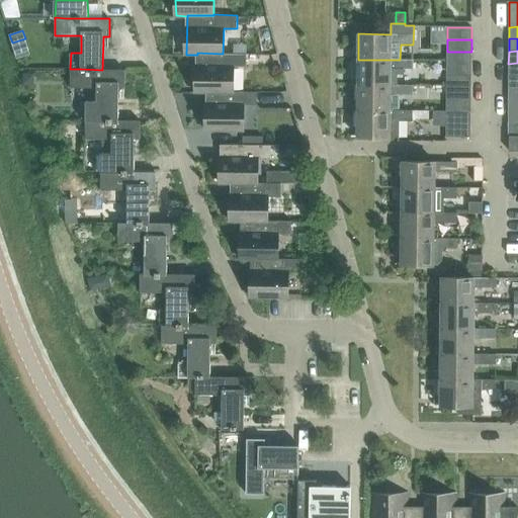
[(447,52),(446,63),(471,64),(471,52),(447,52)]
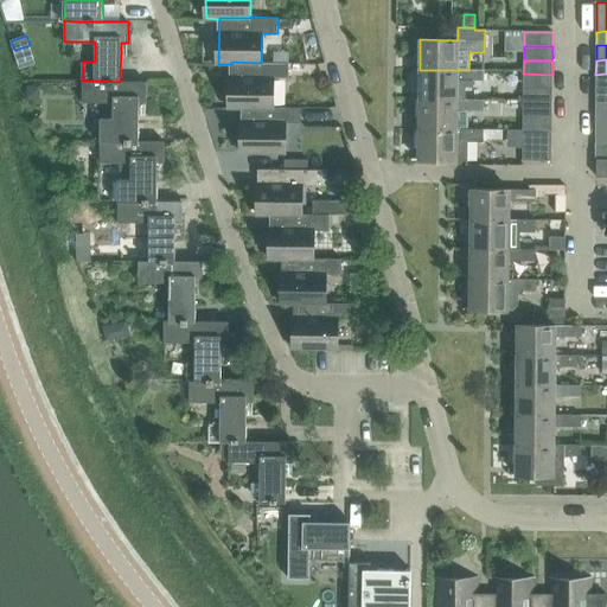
[(289,63),(261,63),(231,62),(231,64),(230,109),(243,109),(243,107),(274,108),(274,107),(274,77),(289,78),(289,63)]
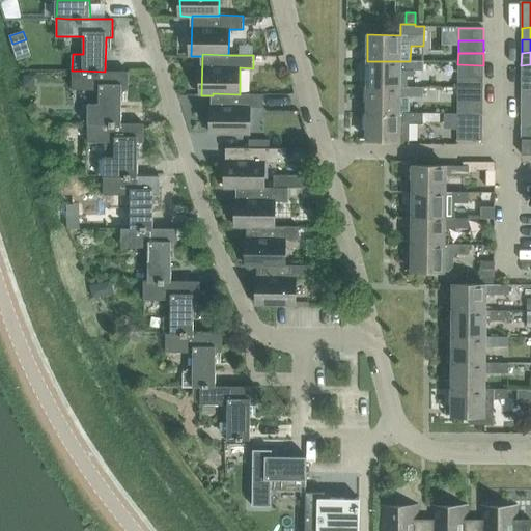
[(367,61),(367,87),(399,87),(407,87),(407,77),(414,77),(414,72),(423,72),(423,62),(410,61),(367,61)]
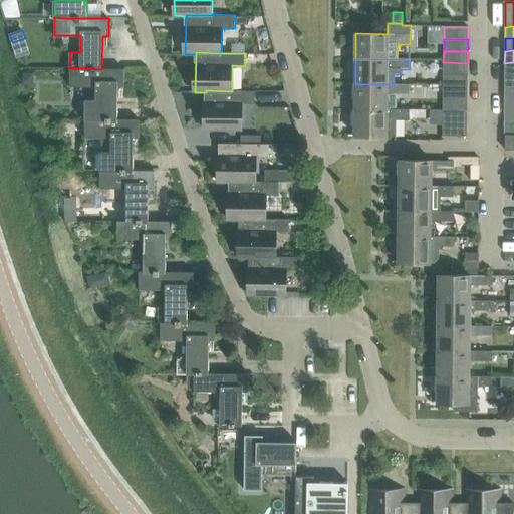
[(443,75),(467,75),(468,63),(443,62),(443,75)]
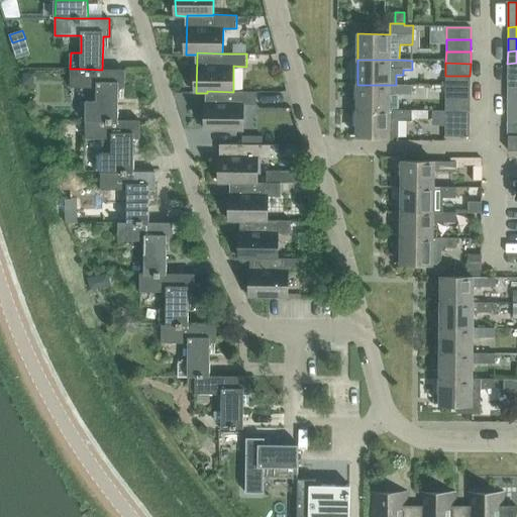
[(516,63),(507,64),(507,76),(516,75),(516,63)]
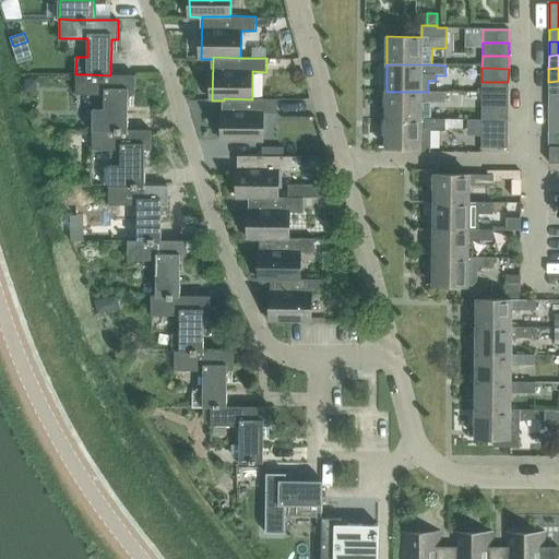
[(93,130),(104,130),(128,131),(128,95),(135,95),(135,75),(110,75),(87,74),(75,74),(75,94),(105,94),(105,108),(93,108),(93,130)]
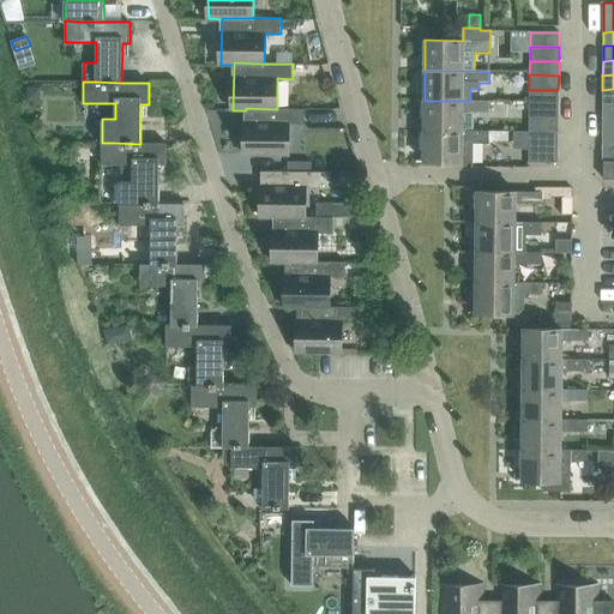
[(28,98),(29,98),(40,98),(40,88),(28,88),(28,95),(28,98)]
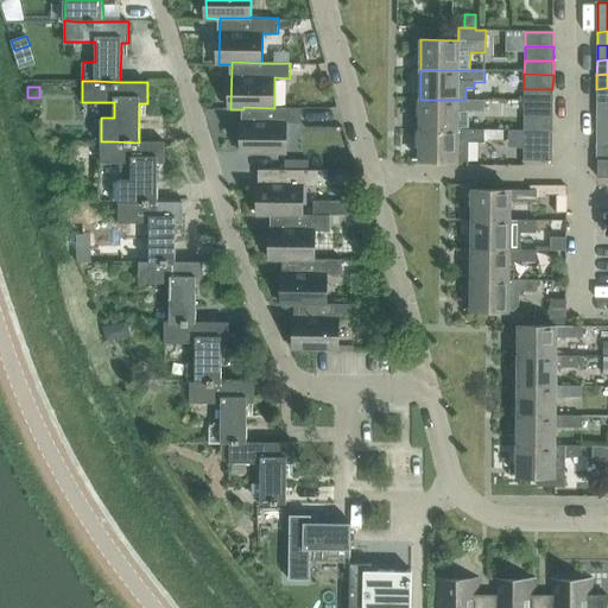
[(607,88),(596,89),(596,103),(607,102),(607,88)]
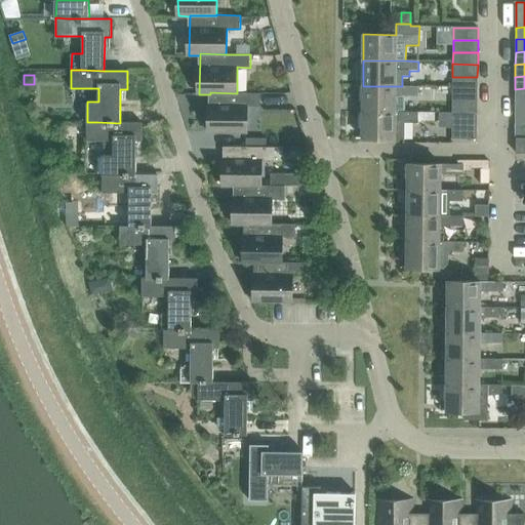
[(452,77),(452,89),(477,89),(477,77),(452,77)]
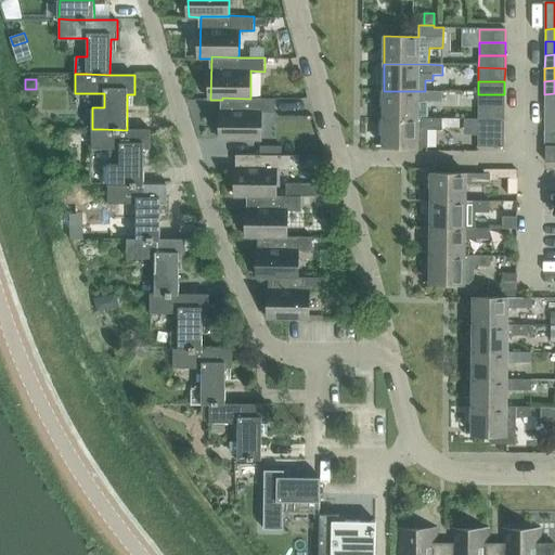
[(383,118),(417,118),(428,118),(428,102),(442,102),(442,92),(425,91),(417,91),(384,91),(383,118)]
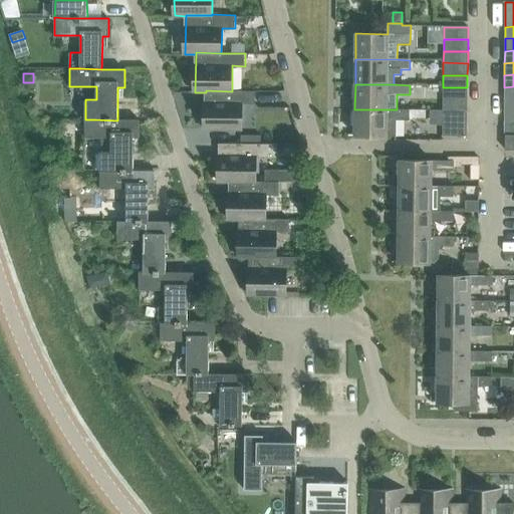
[(513,86),(504,87),(504,99),(513,99),(513,86)]
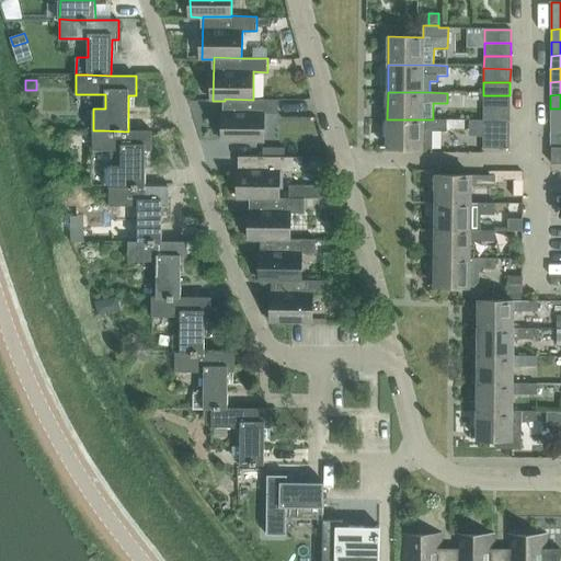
[(483,109),(510,109),(510,95),(483,95),(483,109)]
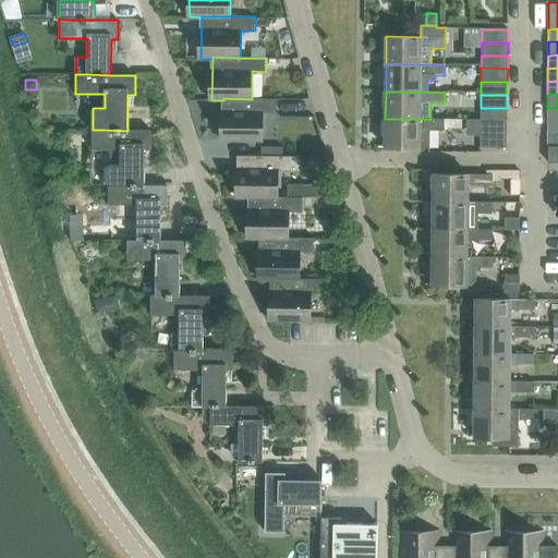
[(277,112),(278,99),(252,98),(252,99),(223,98),(223,100),(222,141),(264,142),(265,112),(277,112)]
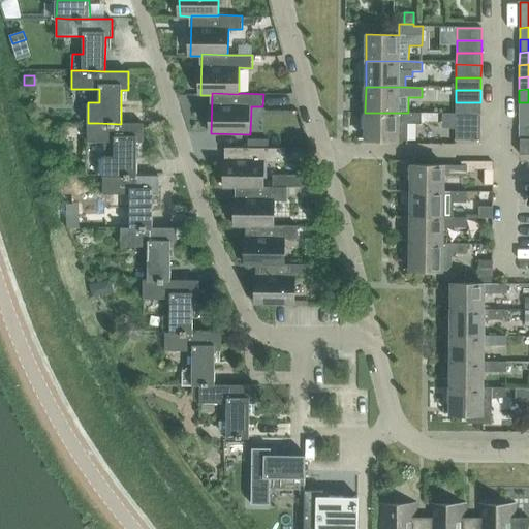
[(456,102),(456,115),(480,115),(480,102),(456,102)]
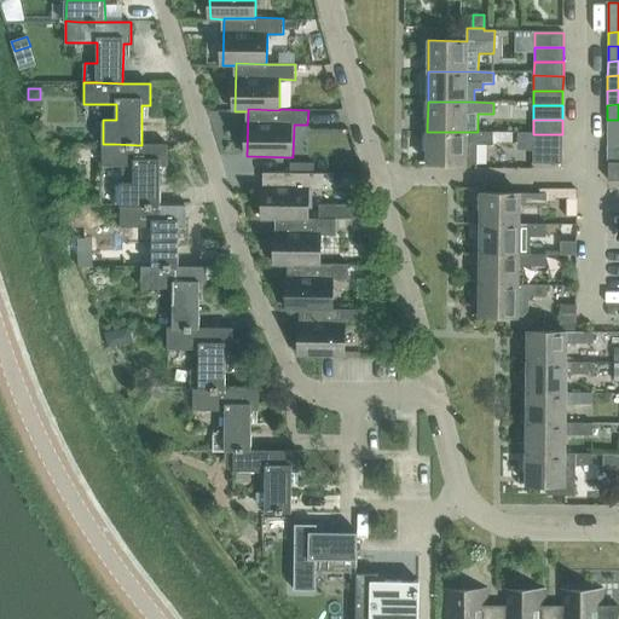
[(618,120),(607,120),(607,133),(618,132),(618,120)]
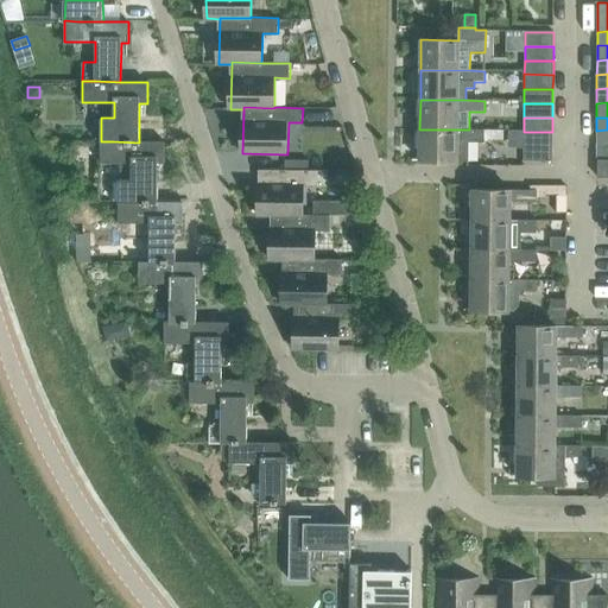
[(485,131),(469,130),(457,130),(419,130),(419,162),(468,162),(468,141),(483,141),(483,140),(485,131)]
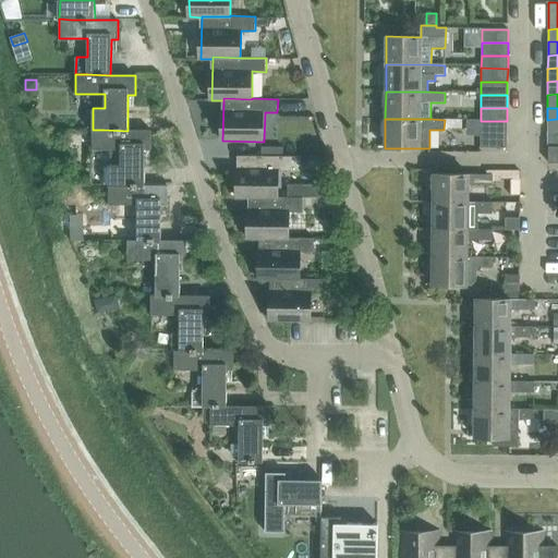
[(557,119),(547,120),(547,133),(557,133),(557,119)]
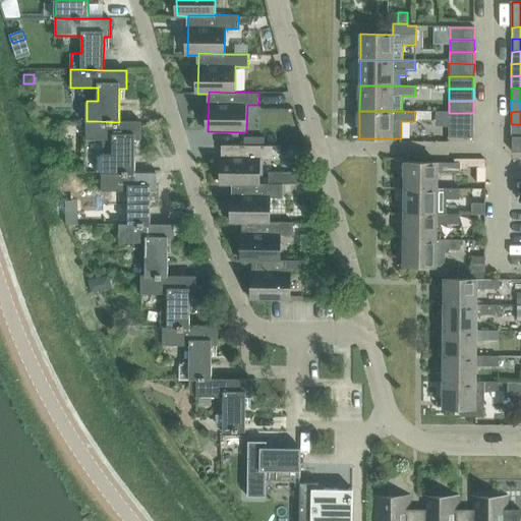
[(415,112),(414,120),(431,120),(431,112),(415,112)]
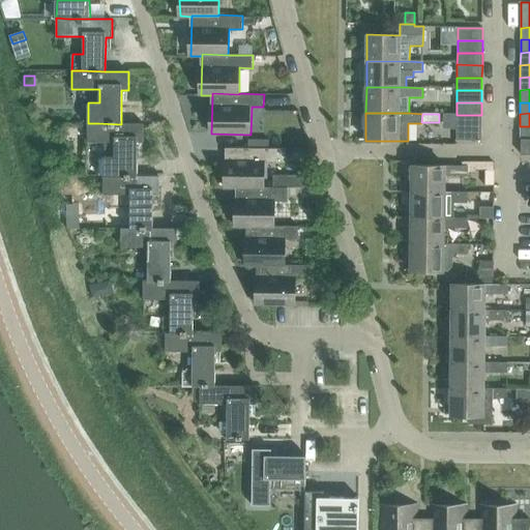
[(457,127),(481,127),(481,115),(457,115),(457,127)]
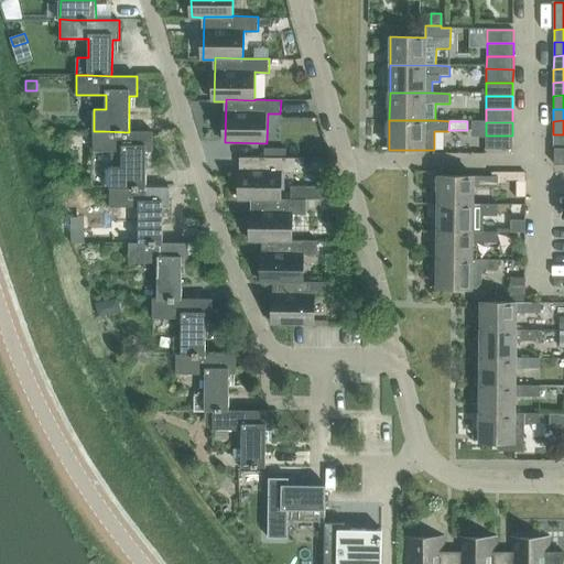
[(122,186),(122,187),(145,187),(147,152),(153,152),(153,132),(129,132),(105,131),(94,131),(94,151),(122,151),(122,166),(110,166),(110,186),(111,186),(122,186)]
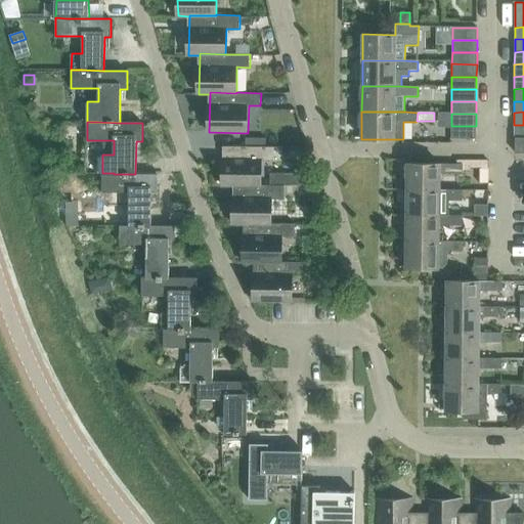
[(514,138),(516,138),(523,137),(523,125),(514,125),(514,138)]
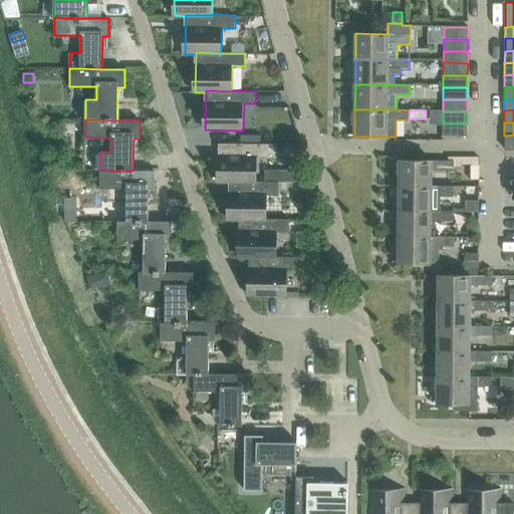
[(443,123),(443,136),(467,137),(467,123),(443,123)]
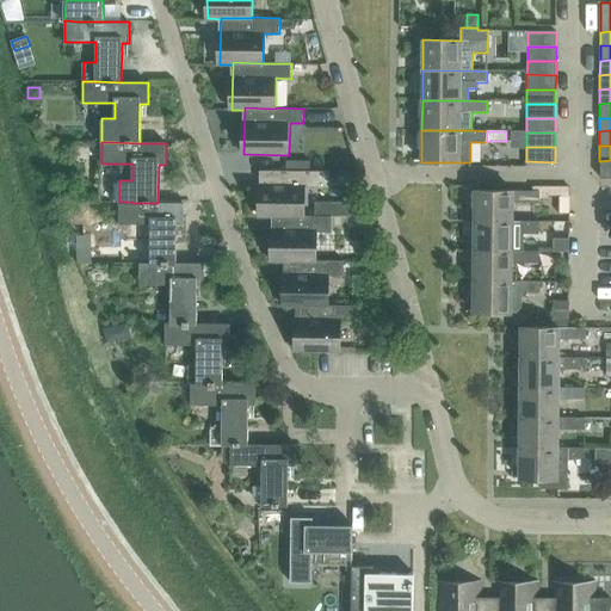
[(610,160),(602,161),(600,179),(610,178),(610,160)]
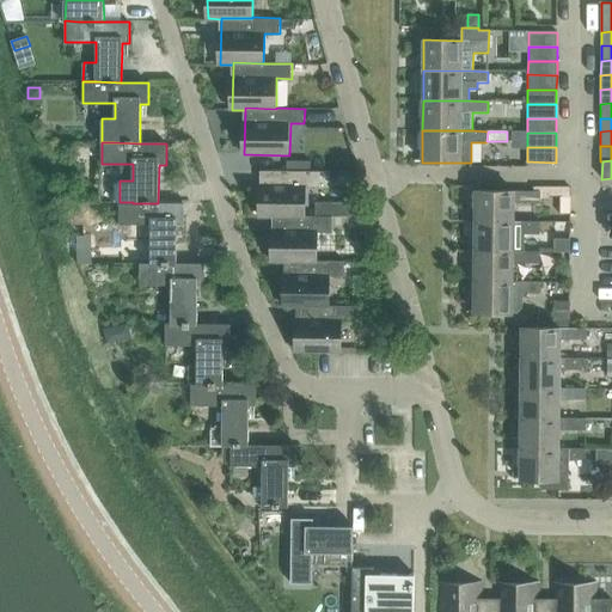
[(261,218),(274,218),(274,216),(304,218),(304,216),(305,188),(320,189),(320,172),(262,171),(261,218)]
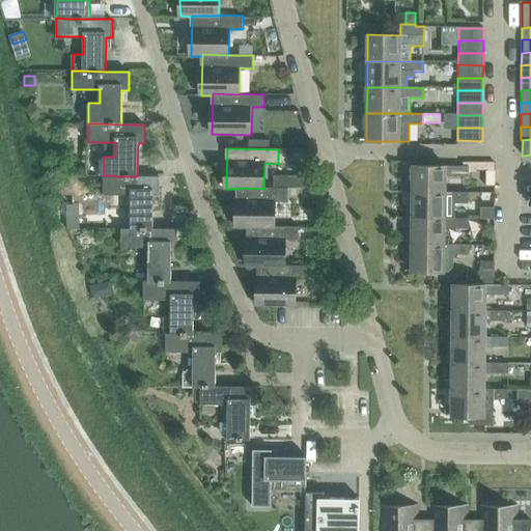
[(464,163),(463,166),(469,166),(469,173),(478,173),(478,170),(478,163),(464,163)]
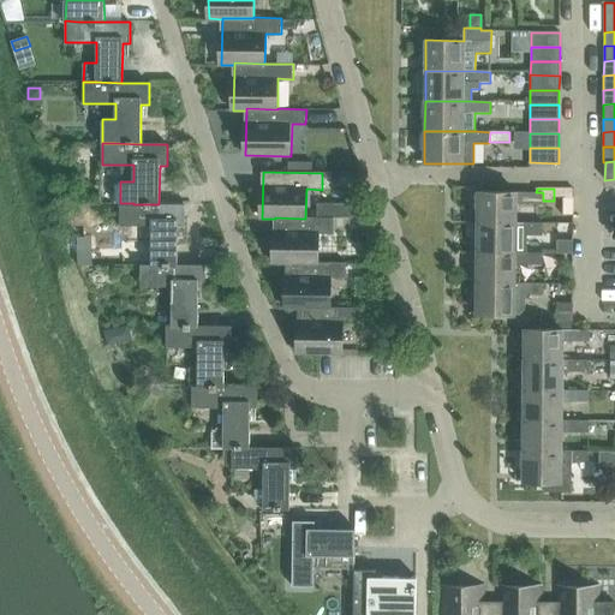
[(478,192),(478,222),(517,224),(517,204),(543,206),(543,201),(543,192),(536,192),(478,192)]
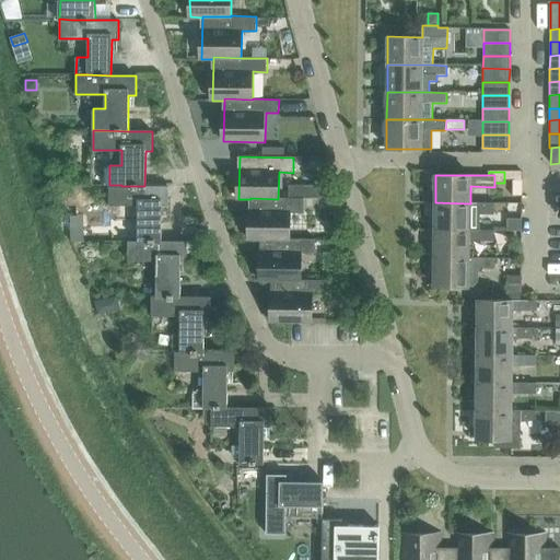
[(138,206),(138,242),(162,242),(162,206),(168,206),(168,186),(144,186),(121,186),(121,185),(111,185),(111,205),(138,206)]
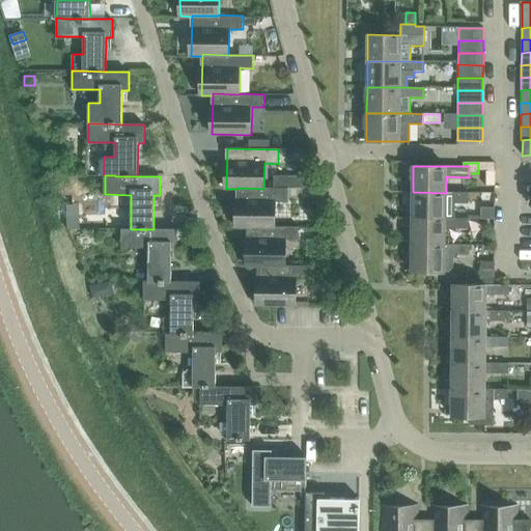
[(305,175),(295,175),(295,187),(305,187),(305,175)]
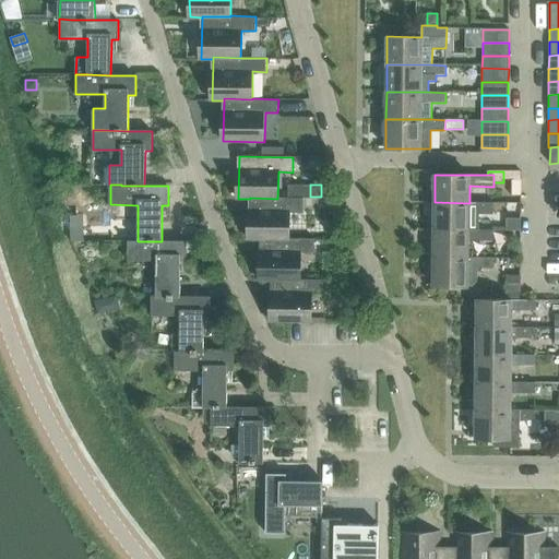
[(249,239),(261,239),(289,239),(289,238),(290,211),(305,212),(305,198),(277,198),(277,199),(250,198),(250,199),(249,239)]
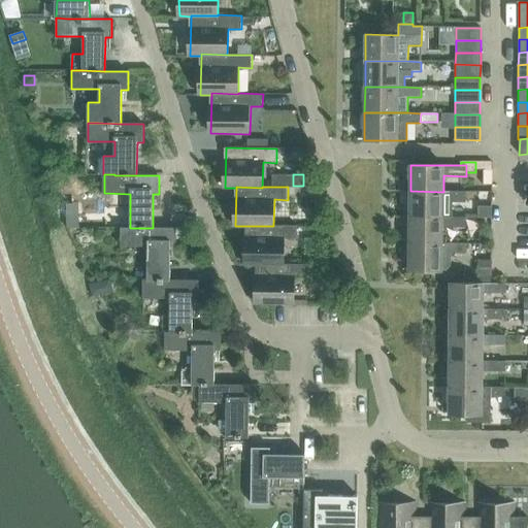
[(410,191),(409,217),(442,218),(453,218),(453,202),(466,202),(466,192),(443,192),(410,191)]
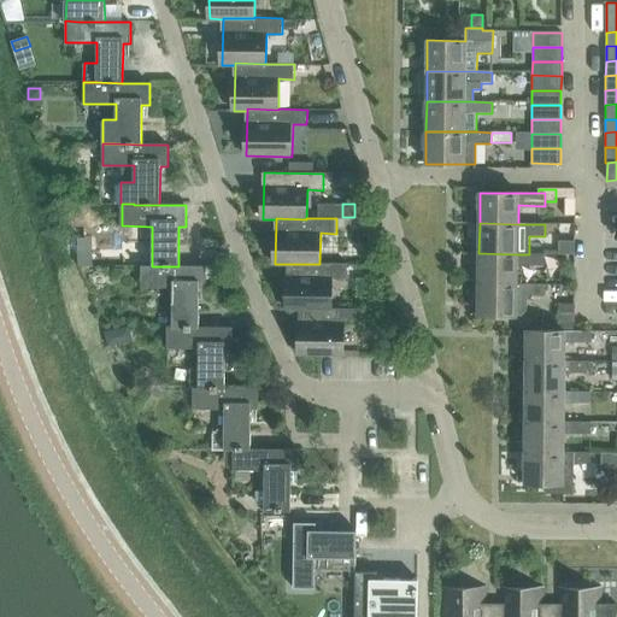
[(559,241),(559,254),(575,254),(575,241),(559,241)]
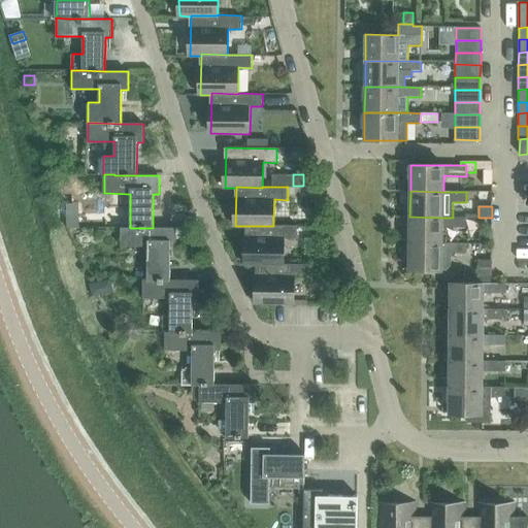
[(409,217),(409,243),(442,243),(442,228),(466,228),(466,218),(453,218),(442,218),(409,217)]
